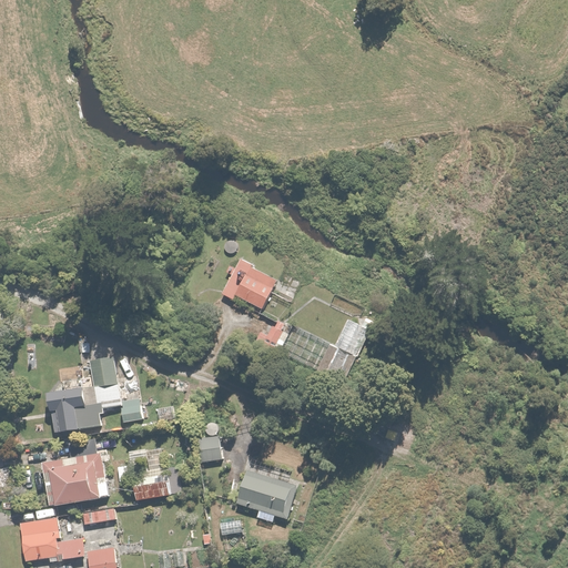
[(231,275),(220,292),(232,300),(236,293),(260,308),(279,280),(240,254),(227,273),(231,275)]
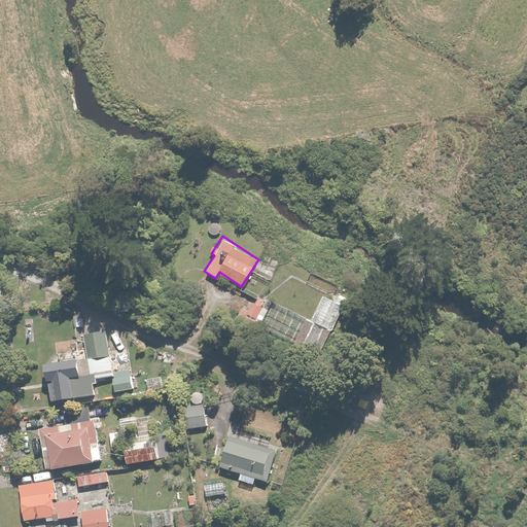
[(251,324),(266,301),(256,294),(251,303),(245,299),(236,314),(251,324)]
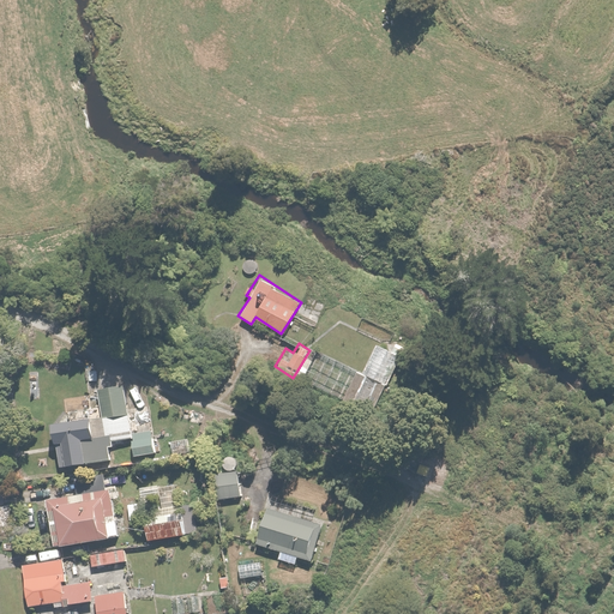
[(401,355),(375,343),(362,369),(357,367),(341,404),(371,419),(401,355)]
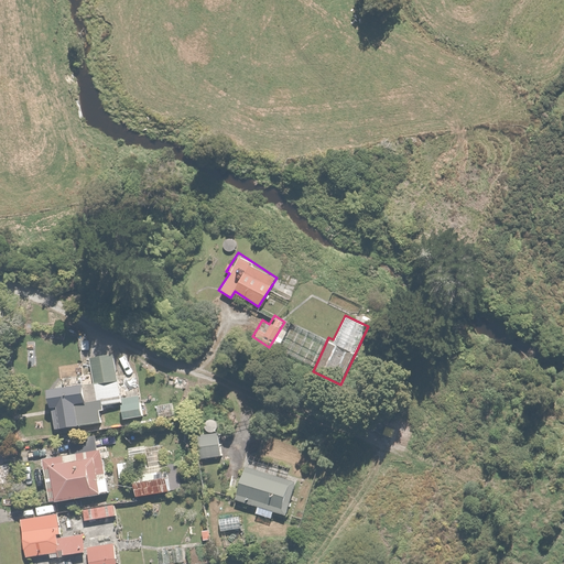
[(118,401),(115,354),(89,356),(91,381),(82,382),(80,372),(76,372),(75,366),(67,366),(68,373),(63,375),(63,383),(47,384),(51,426),(102,422),(100,403),(118,401)]
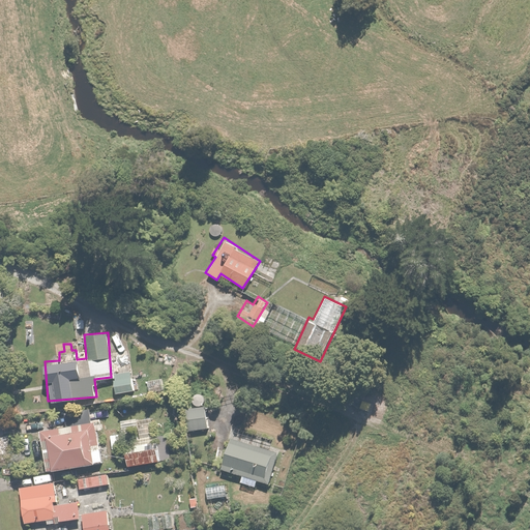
[(129,371),(113,373),(115,392),(131,391),(129,371)]
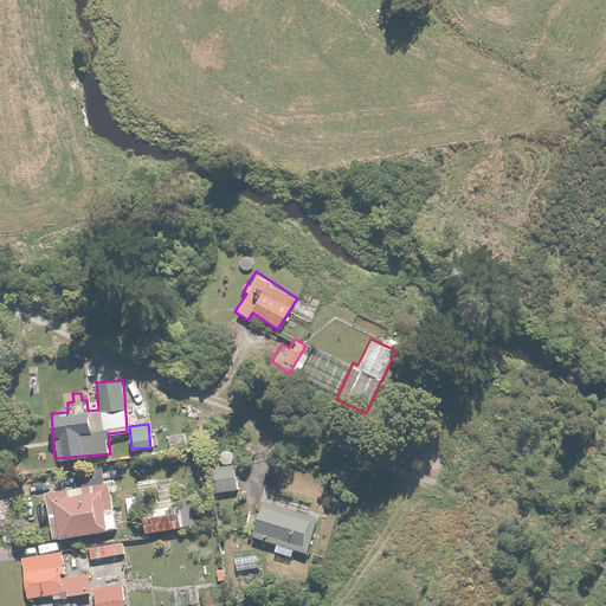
[(213,465),(214,496),(247,495),(252,494),(251,477),(237,478),(237,464),(231,464),(231,457),(219,457),(220,465),(213,465)]
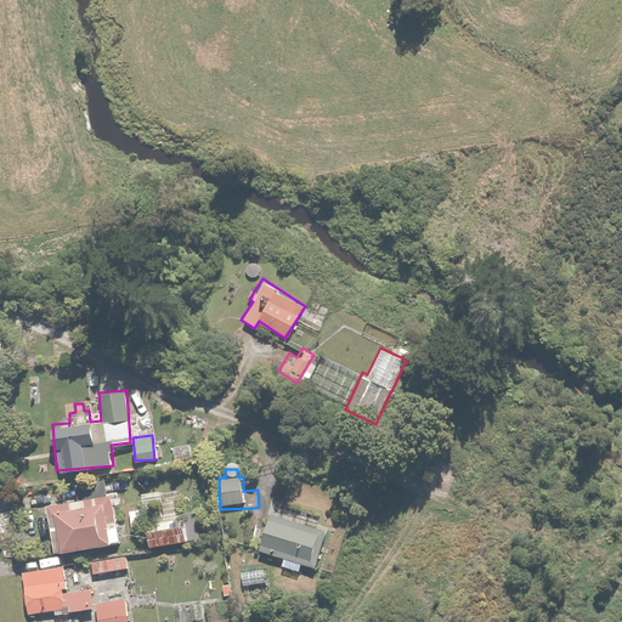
[(198,542),(197,519),(182,520),(180,490),(154,492),(157,520),(145,521),(147,546),(198,542)]
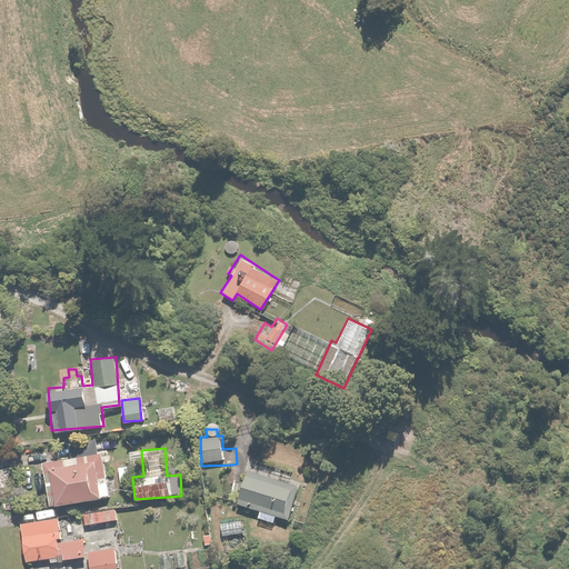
[(103,452),(40,461),(47,506),(109,497),(103,452)]
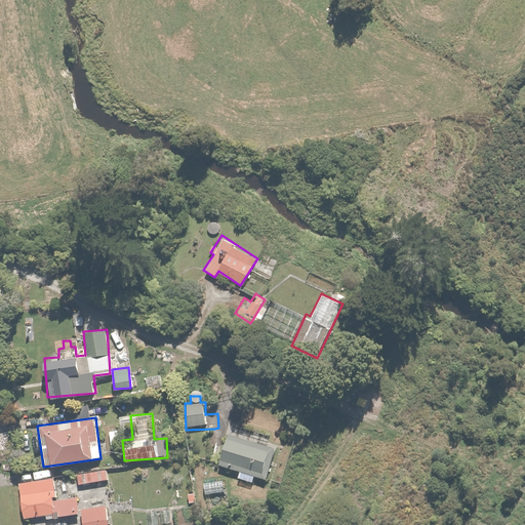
[(264,477),(274,447),(228,432),(217,462),(238,470),(236,477),(252,482),(255,475),(264,477)]
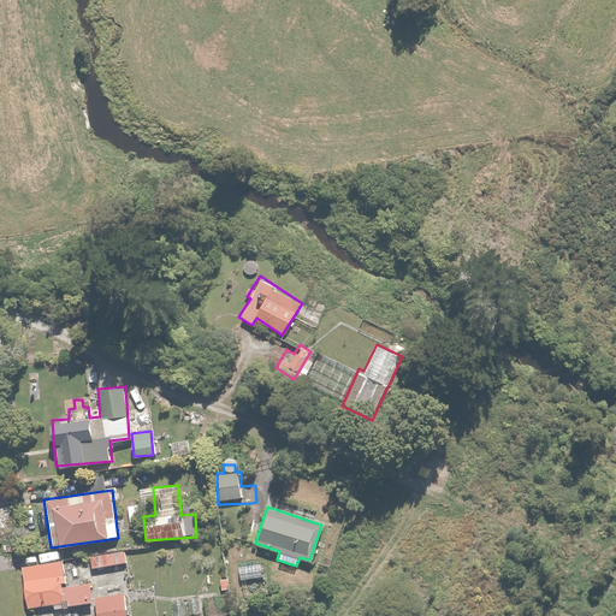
[(90,555),(92,567),(124,563),(123,551),(90,555)]
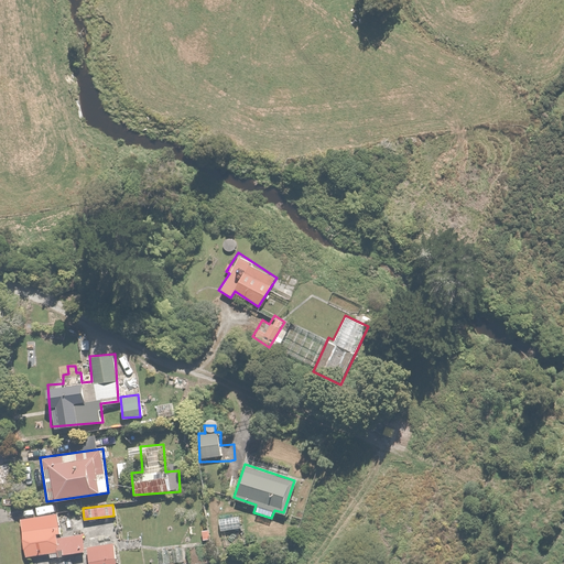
[(58,514),(21,518),(25,556),(49,554),(49,556),(85,553),(83,533),(61,535),(58,514)]
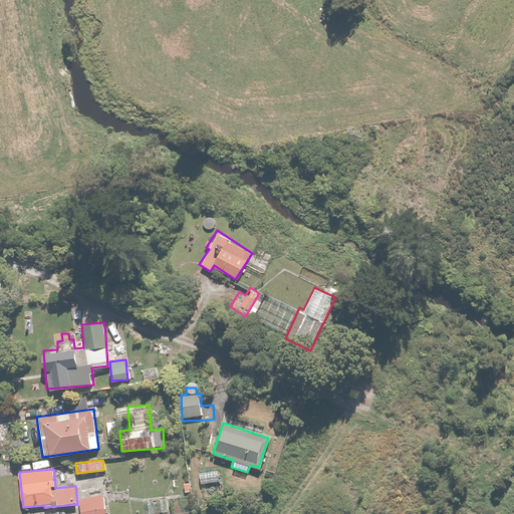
[(219,471),(198,471),(198,482),(219,481),(219,471)]
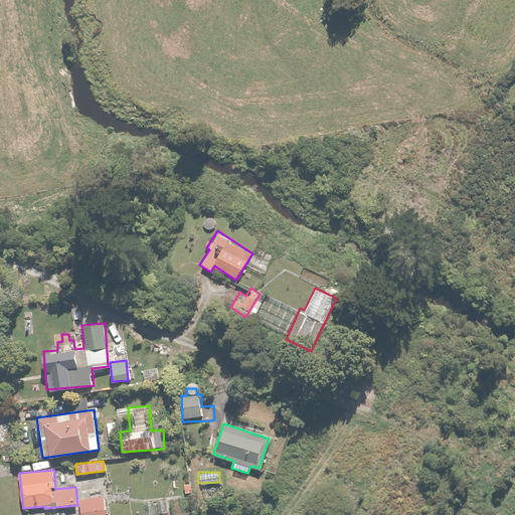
[(107,514),(105,496),(80,499),(82,514),(107,514)]
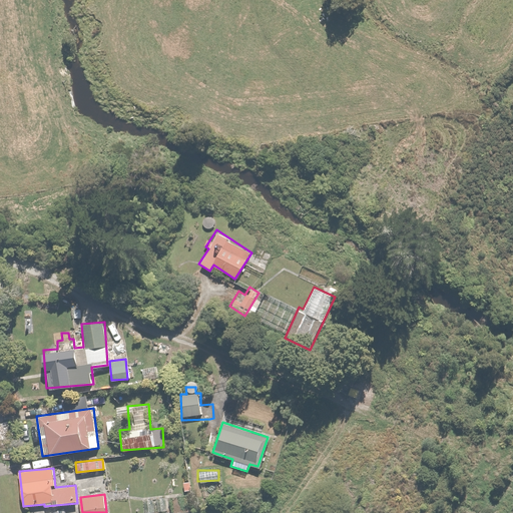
[(166,512),(166,496),(155,497),(156,512),(166,512)]
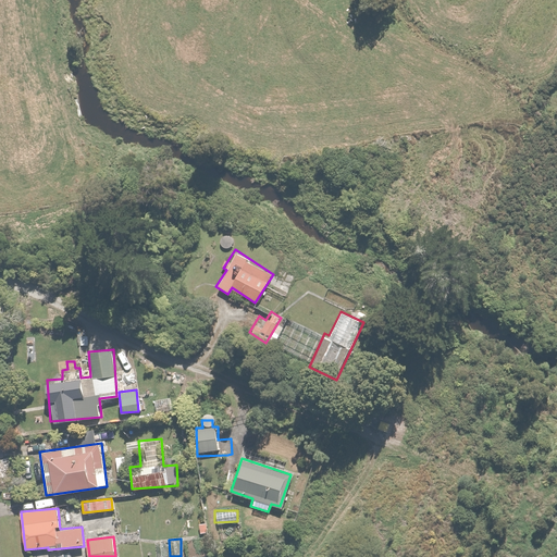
[(166,556),(165,540),(153,540),(155,556),(166,556)]
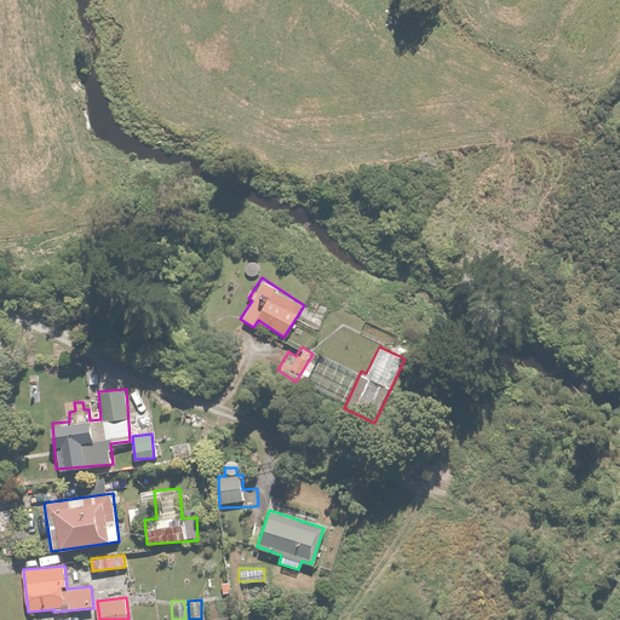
All buildings are outlined.
